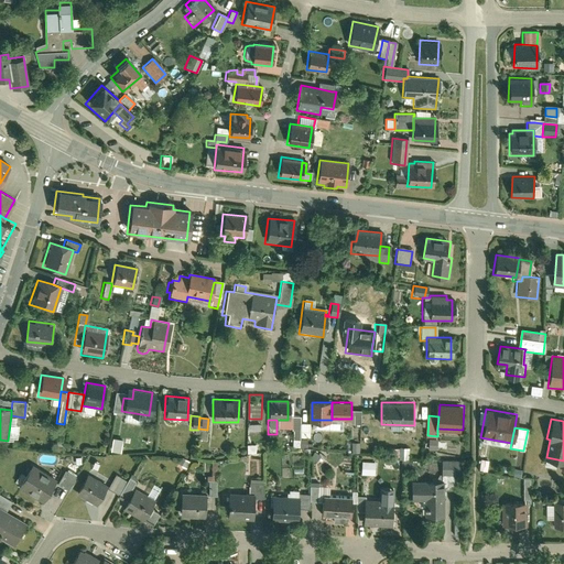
[(436,447),(437,438),(429,437),(427,446),(436,447)]
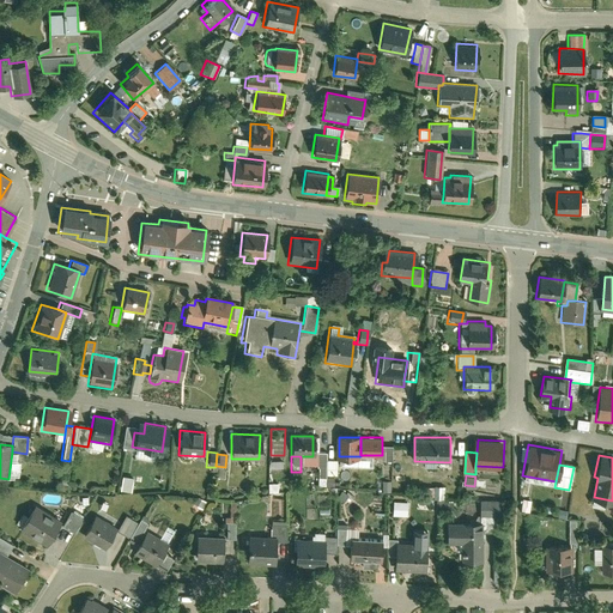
[(195,515),(202,503),(195,498),(188,511),(195,515)]
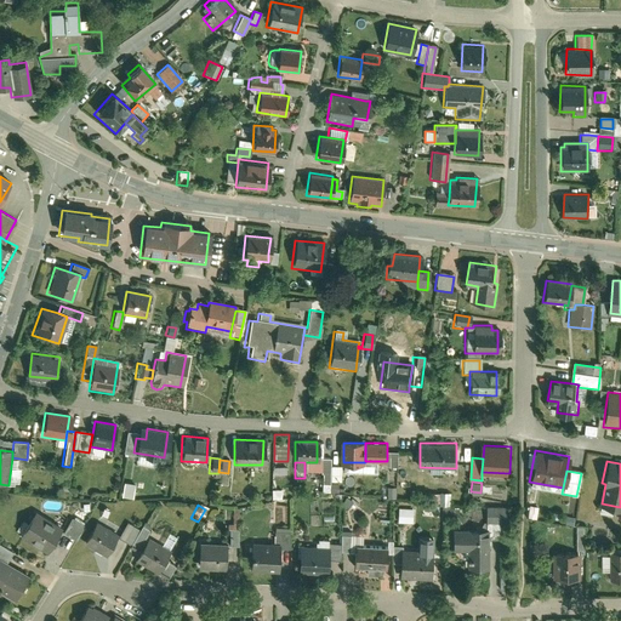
[(485,507),(485,524),(505,524),(505,508),(485,507)]
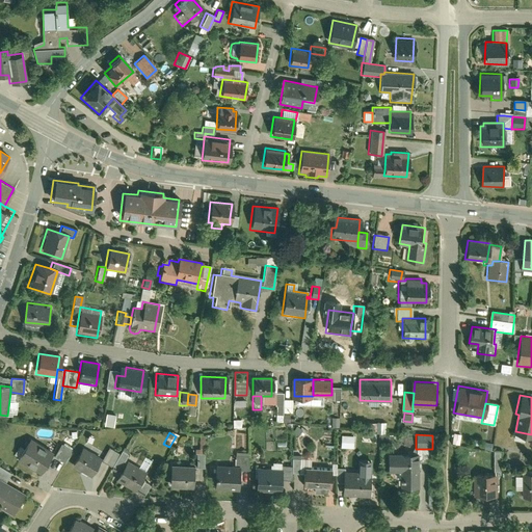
[(193,454),(194,454),(203,454),(202,436),(197,436),(197,450),(193,450),(193,454)]
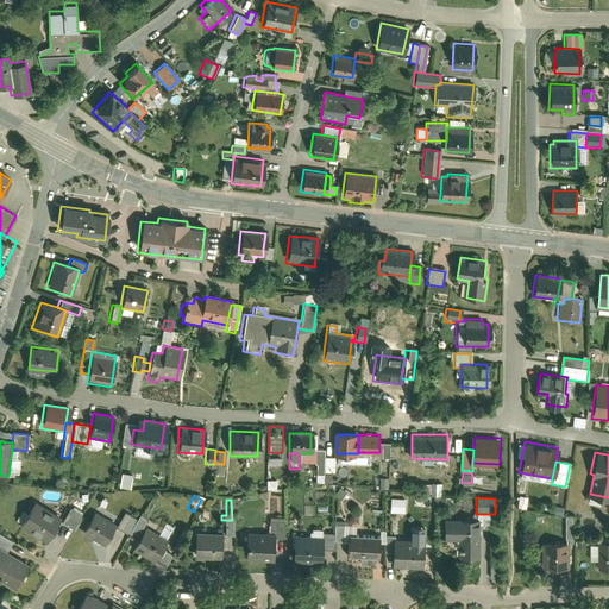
[(388,500),(388,514),(403,515),(405,501),(388,500)]
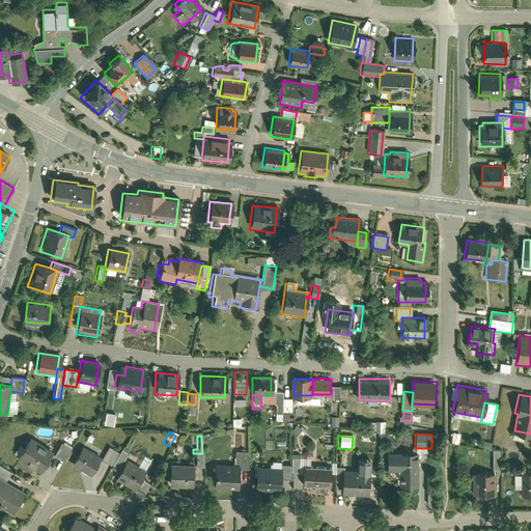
[(37,474),(52,451),(29,437),(22,447),(19,444),(11,454),(16,457),(14,459),(37,474)]
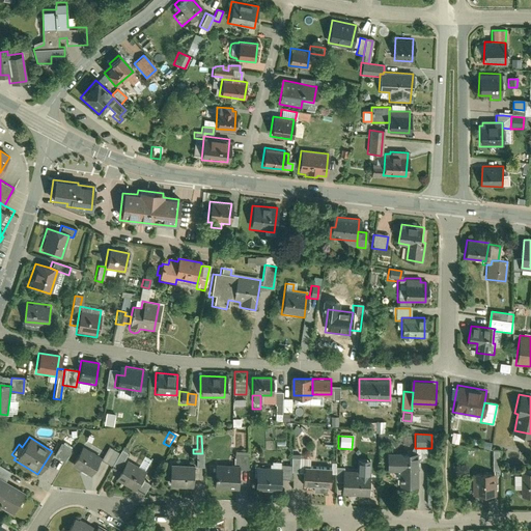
[(60,444),(52,455),(63,463),(71,451),(60,444)]
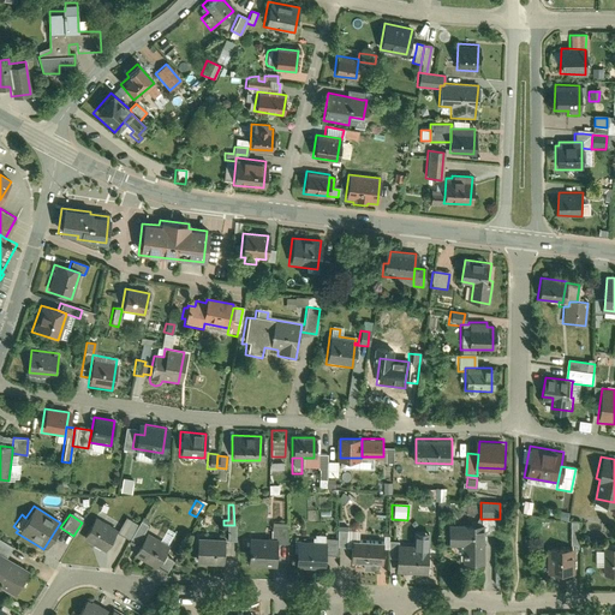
[(117,530),(94,517),(81,537),(105,551),(115,532),(117,530)]
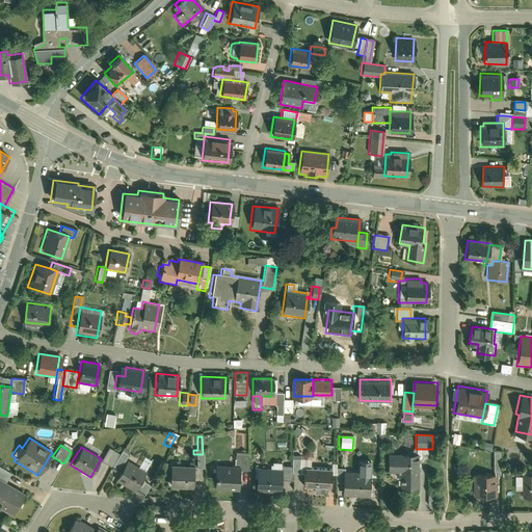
[(101,458),(100,460),(110,467),(117,454),(107,448),(101,458)]
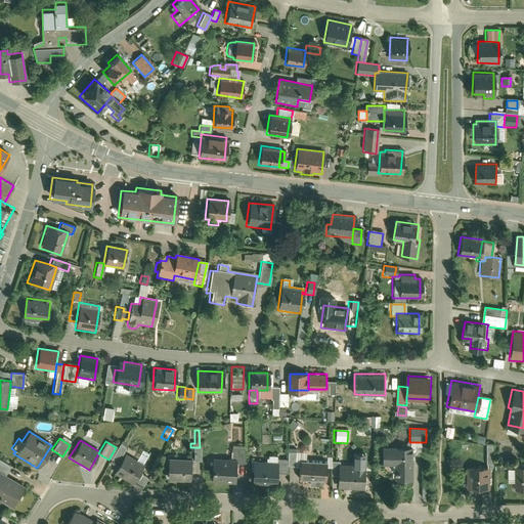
[(116,447),(108,460),(117,464),(123,452),(126,448),(118,444),(116,447)]
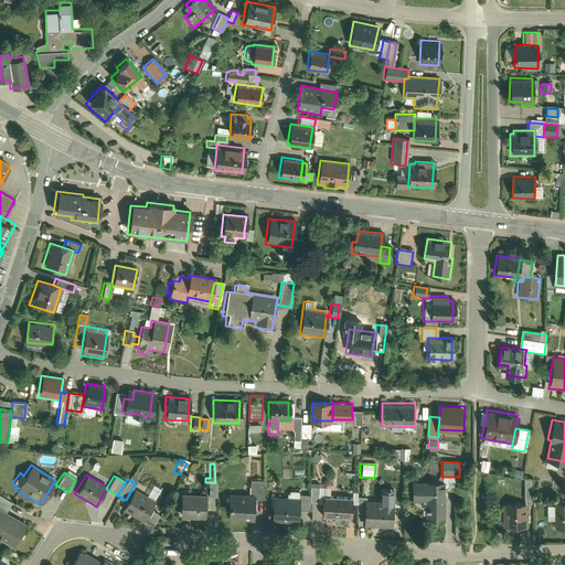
[(254,494),(254,499),(262,499),(262,482),(248,481),(248,494),(254,494)]
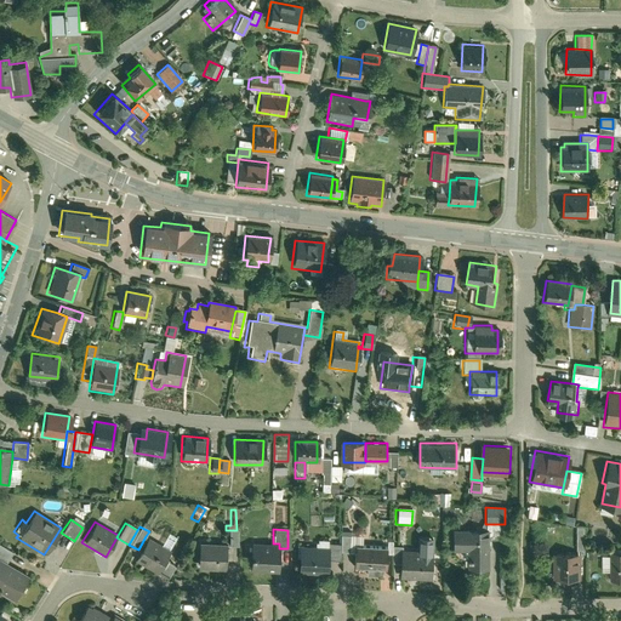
[(488,531),(454,530),(454,550),(468,550),(468,569),(486,570),(488,531)]
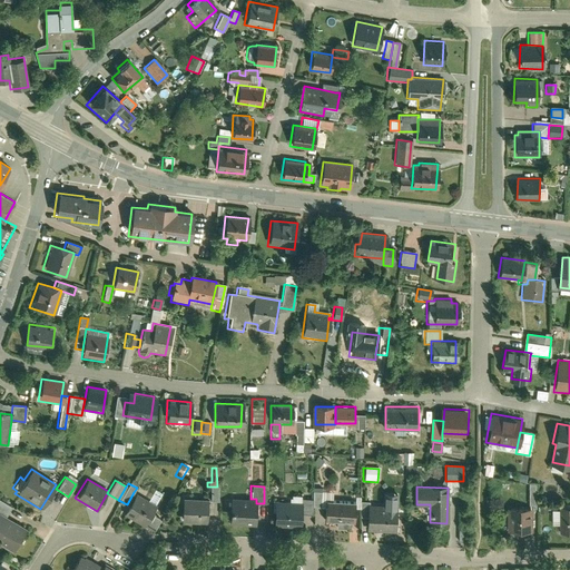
[(147,500),(154,504),(161,493),(154,489),(147,500)]
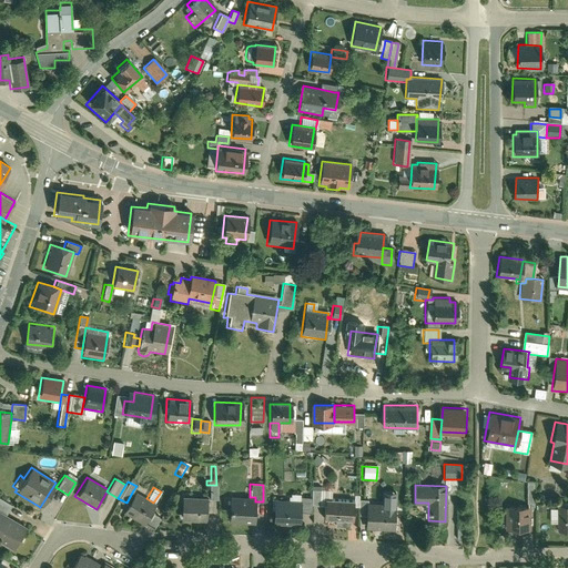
[(310,497),(310,505),(322,506),(324,506),(324,499),(324,490),(310,489),(310,497)]
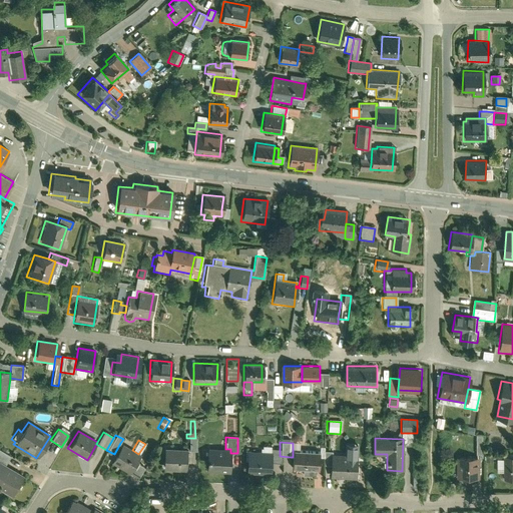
[(132,450),(120,443),(114,454),(108,463),(128,475),(130,471),(139,476),(145,465),(137,460),(140,455),(138,454),(132,450)]
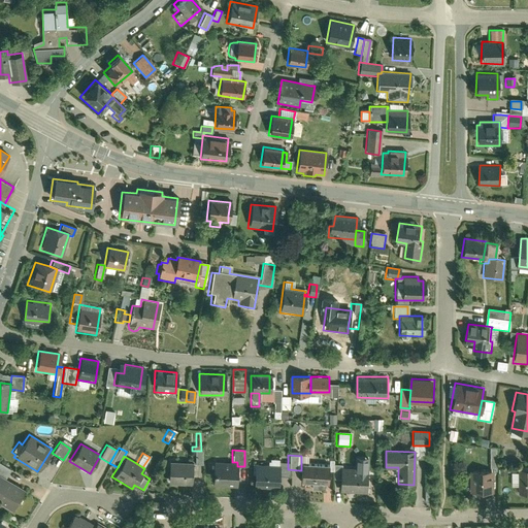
[(253,464),(253,488),(277,488),(277,476),(278,462),(278,460),(269,460),(269,462),(266,462),(266,464),(253,464)]
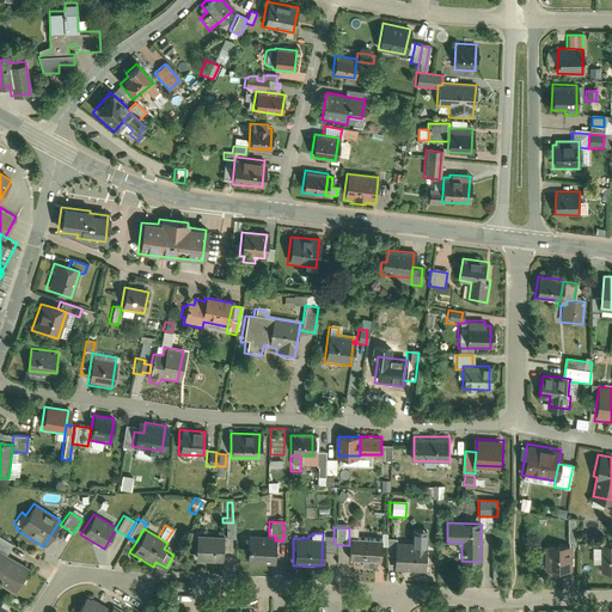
[(195,561),(221,562),(222,534),(195,534),(195,537),(195,546),(195,561)]
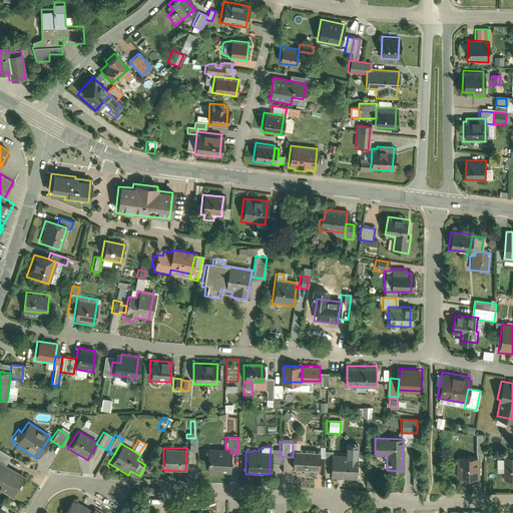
[(206,449),(206,472),(229,473),(230,453),(230,449),(225,449),(206,449)]
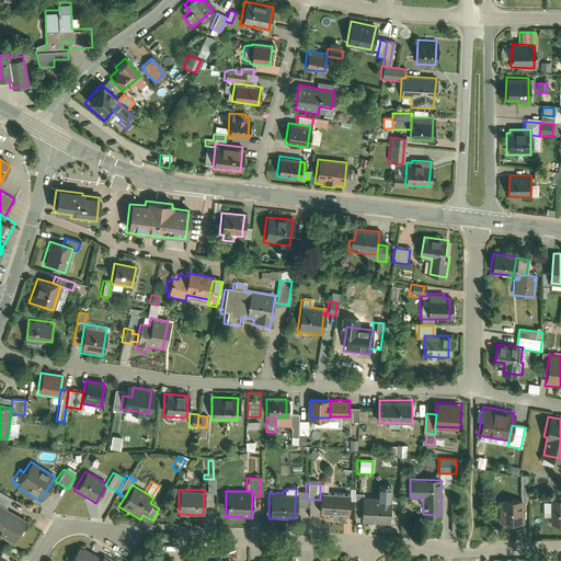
[(306,491),(296,491),(295,506),(306,506),(306,499),(306,491)]
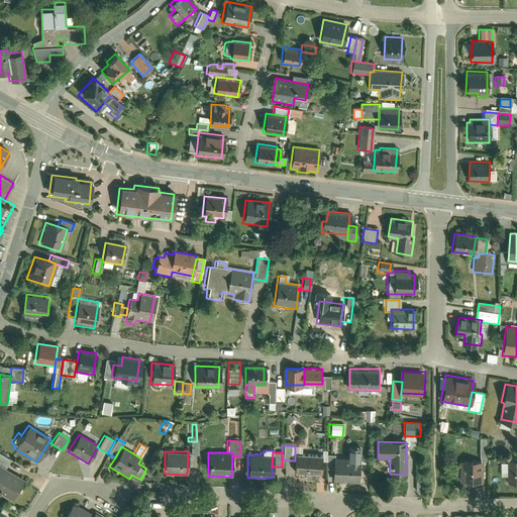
[(0,468),(4,470),(9,460),(0,454),(0,468)]
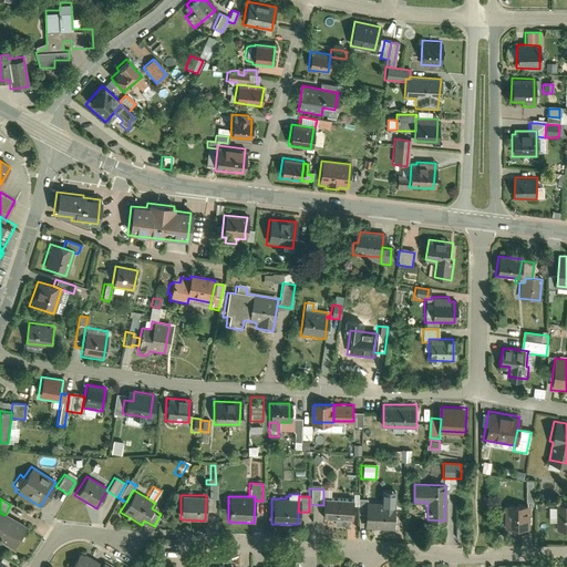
[(352,500),(323,498),(323,505),(321,505),(321,521),(352,522),(352,500)]
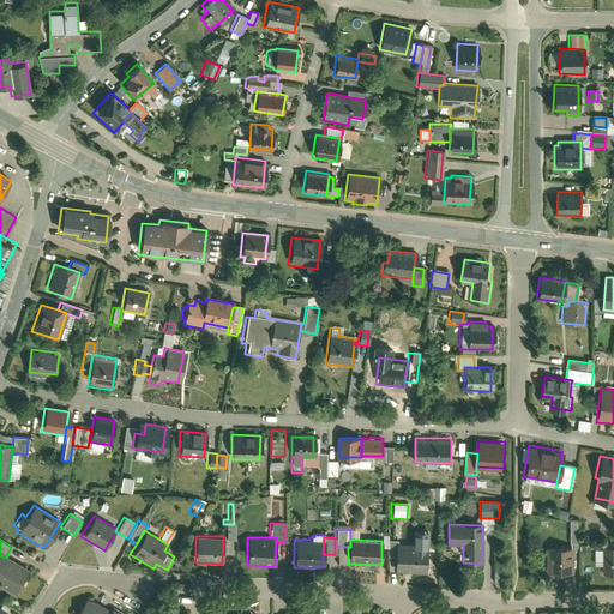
[(425,546),(396,545),(395,570),(395,573),(423,573),(425,546)]
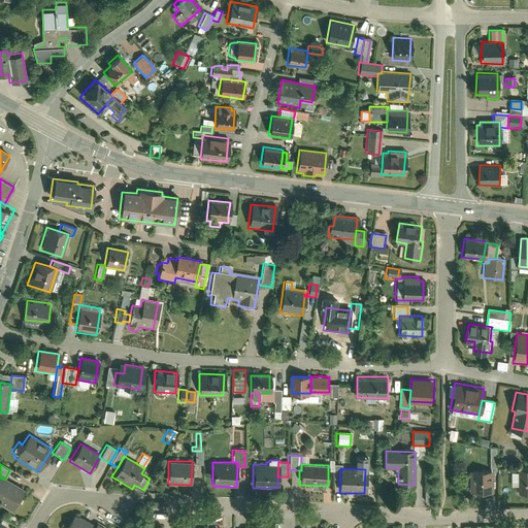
[(527,492),(527,468),(519,468),(520,492),(527,492)]
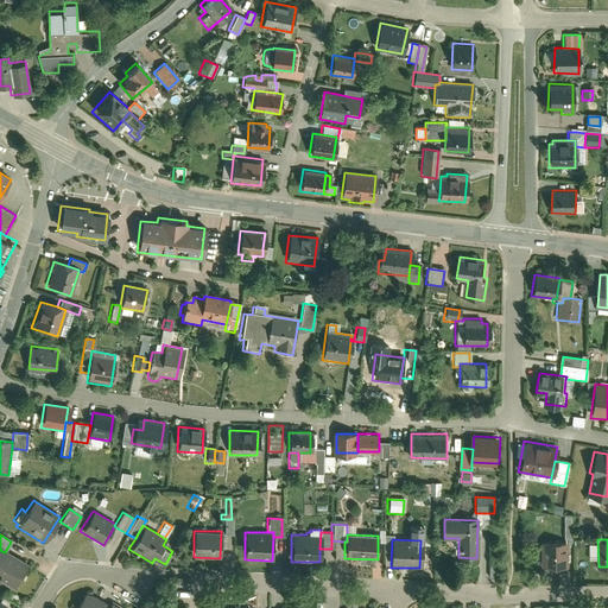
[(543,565),(570,565),(569,540),(543,540),(543,565)]
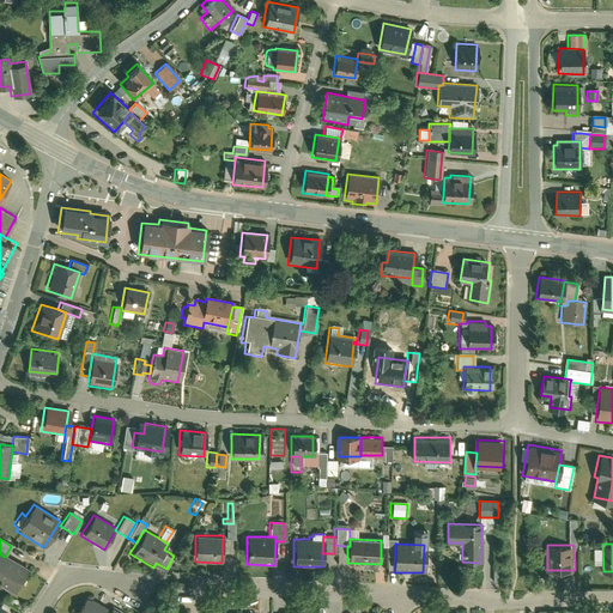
[(0,587),(13,595),(28,570),(5,557),(0,554),(0,587)]
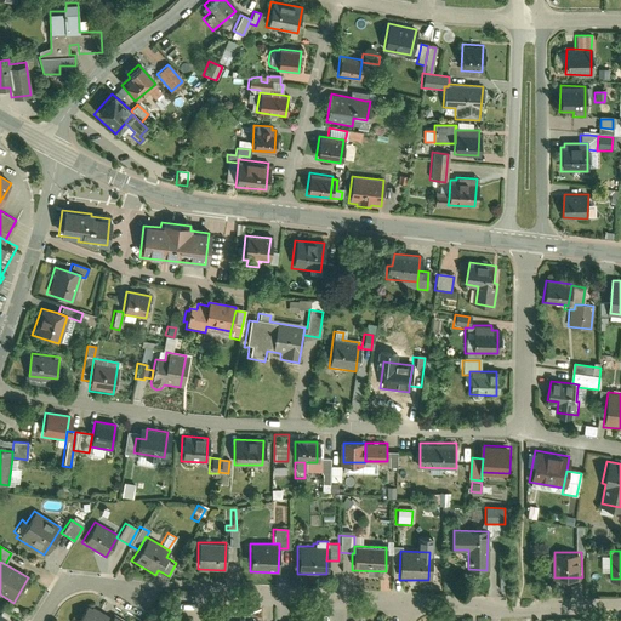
[(121,620),(110,615),(110,617),(85,604),(75,620),(121,620)]
